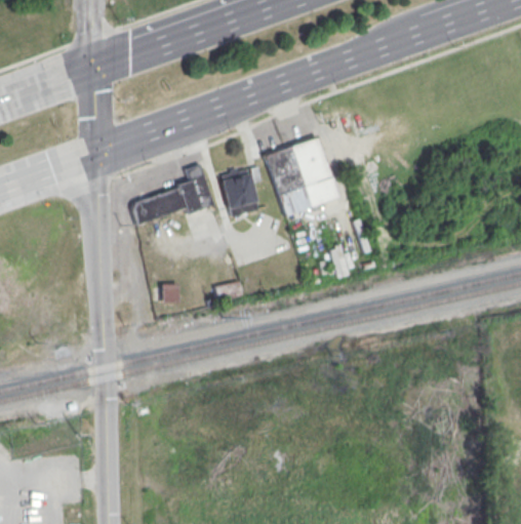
[(318,136),(339,197),(286,215),(265,156),(318,136)]
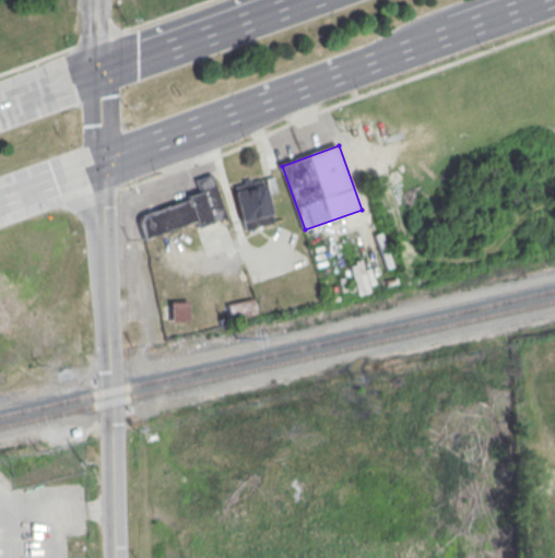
[(198,180),(214,175),(229,220),(199,230),(197,223),(148,240),(142,224),(142,221),(143,216),(148,213),(189,199),(188,197),(202,191),(198,180)]
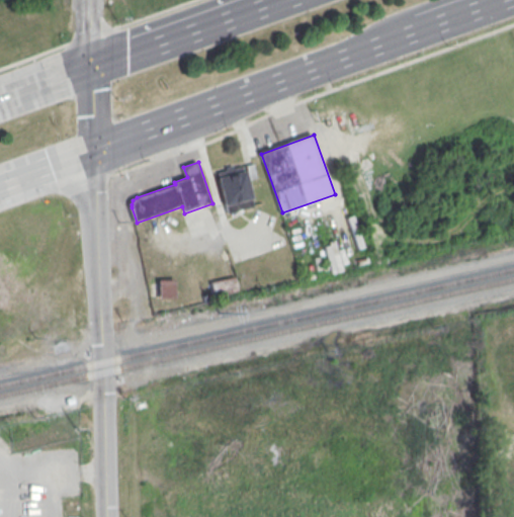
[(218,173),(229,214),(256,206),(245,166),(218,173)]
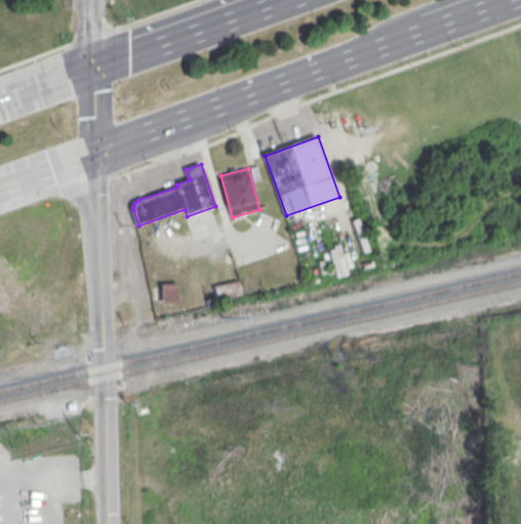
[(216,285),(219,303),(245,298),(242,281),(216,285)]
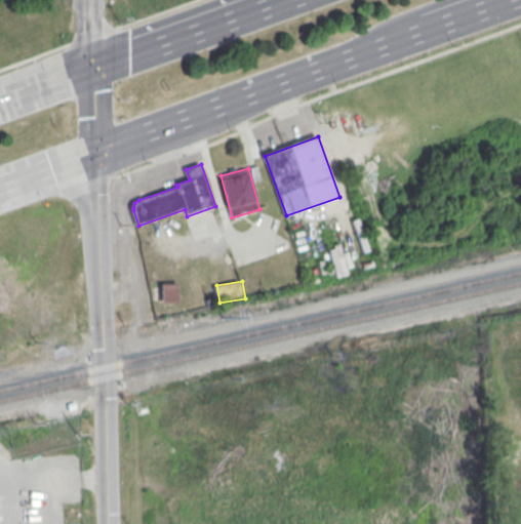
[(179,301),(179,283),(163,283),(163,301),(179,301)]
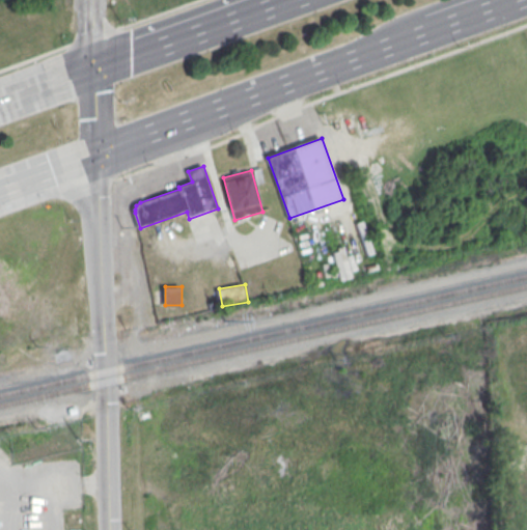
All buildings are outlined.
